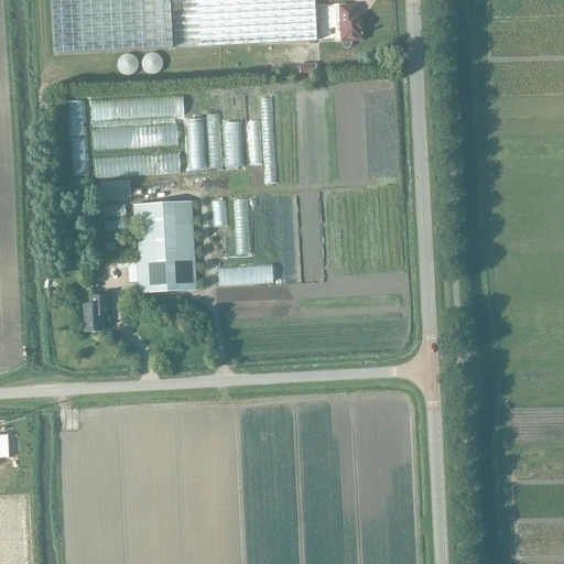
[(52,0),(55,55),(202,47),(316,42),(314,0),(52,0)]
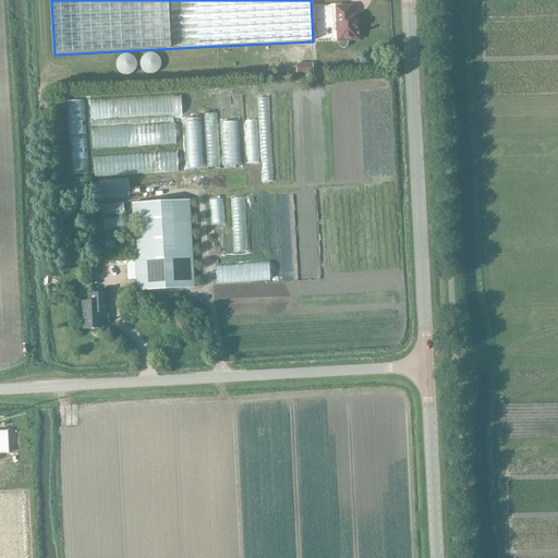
[(348,40),(359,40),(359,28),(356,28),(355,15),(352,15),(352,5),(336,7),(337,41),(338,41),(338,44),(339,47),(342,48),(344,48),(347,46),(348,44),(348,40)]
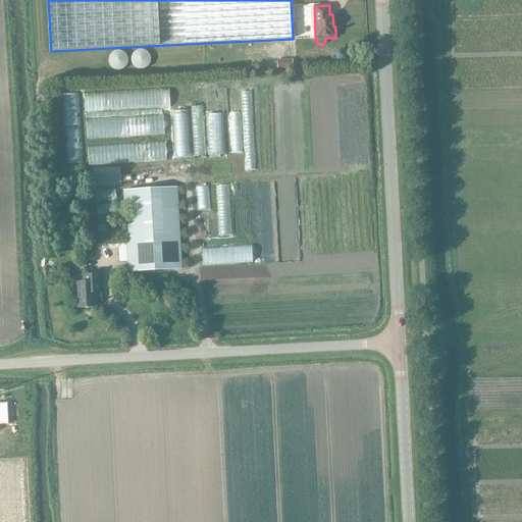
[(294,6),(294,37),(312,37),(311,6),(294,6)]
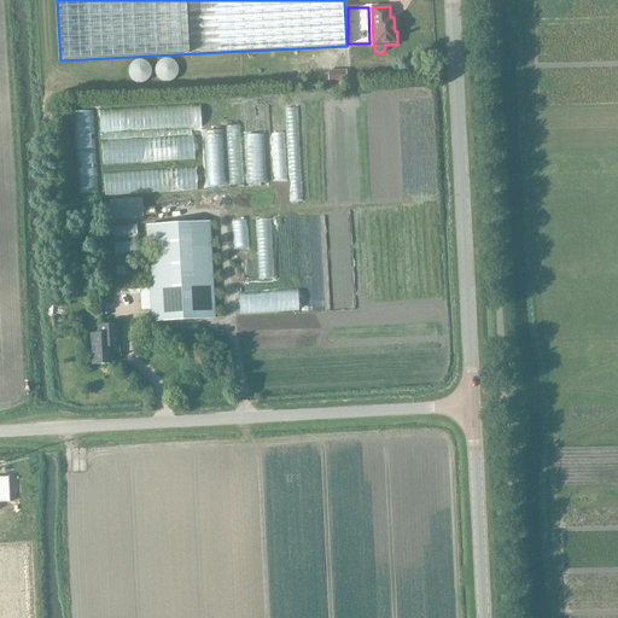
[(345,74),(330,73),(328,83),(345,85),(345,74)]
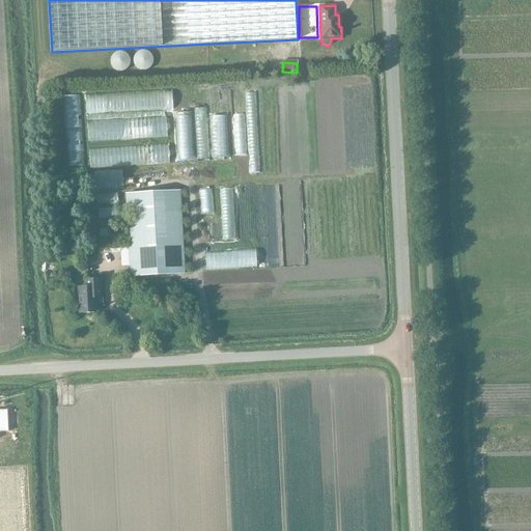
[(178,191),(127,194),(132,277),(184,274),(178,191)]
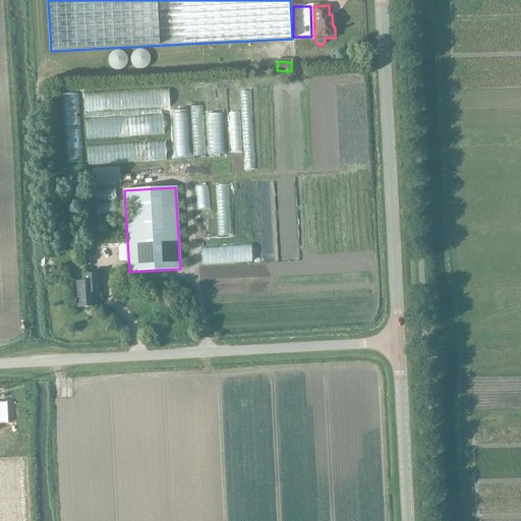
[(78,307),(95,306),(94,297),(100,297),(99,274),(83,275),(84,281),(76,282),(78,307)]
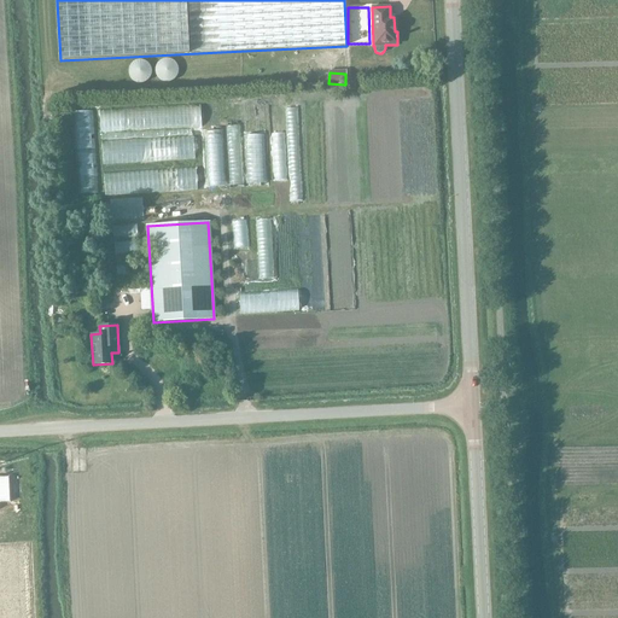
[(0,496),(15,496),(13,464),(0,464),(0,496)]
